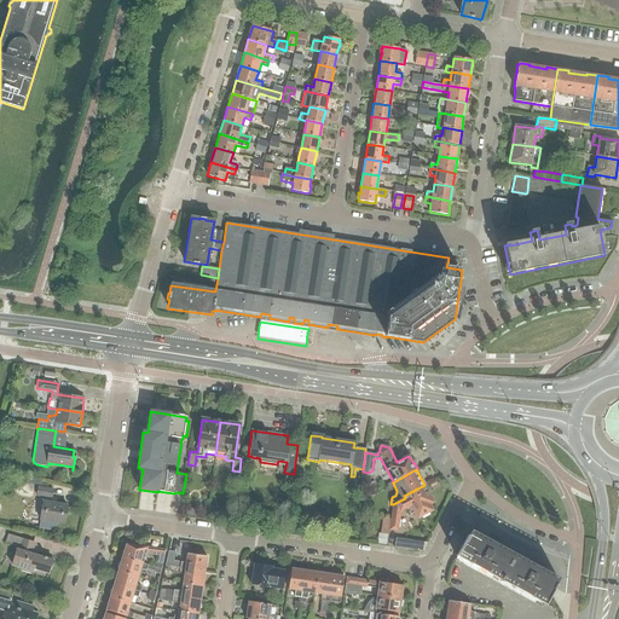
[(404,496),(405,498),(393,504),(392,520),(389,530),(398,531),(400,512),(406,508),(410,514),(414,513),(417,519),(421,516),(423,518),(428,515),(429,512),(433,510),(429,505),(434,503),(424,485),(404,496)]
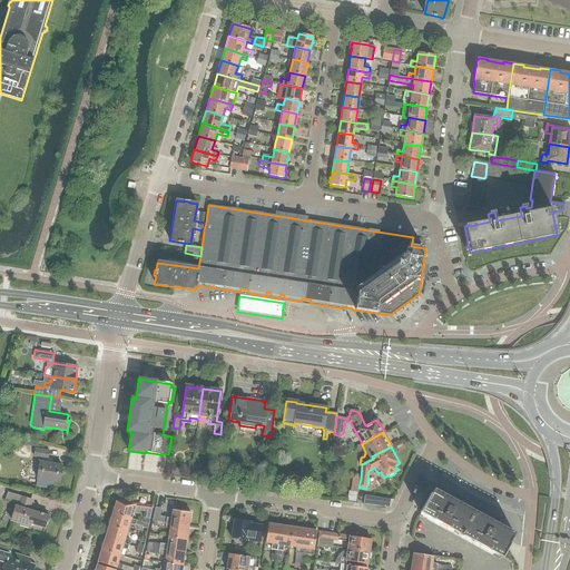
[(51,489),(52,481),(59,482),(61,465),(46,463),(46,459),(47,459),(48,451),(35,450),(33,457),(38,457),(38,462),(39,462),(36,487),(51,489)]
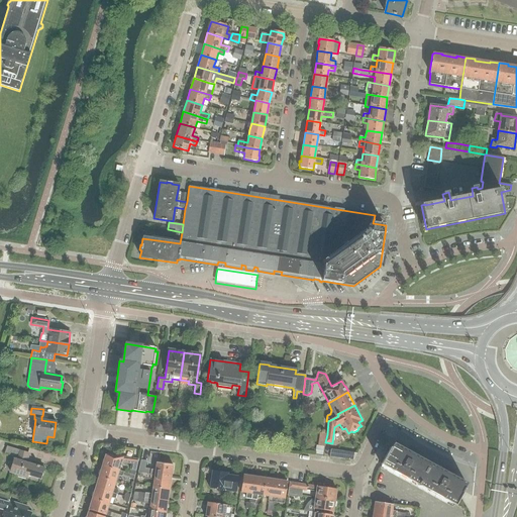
[(320,433),(318,445),(325,446),(325,442),(327,434),(320,433)]
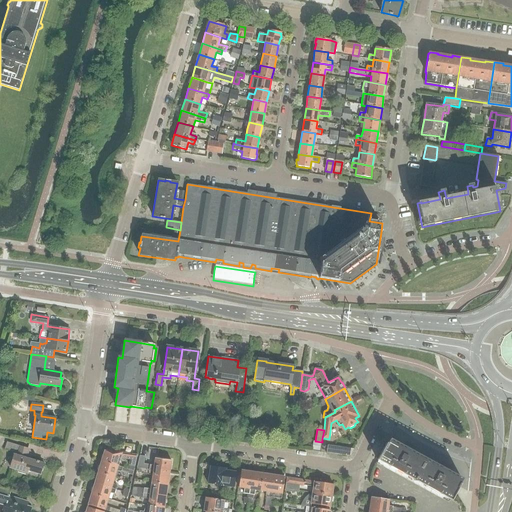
[(378,461),(377,463),(448,503),(450,500),(451,501),(451,500),(455,493),(458,487),(460,484),(459,483),(461,479),(449,473),(448,472),(448,471),(449,469),(441,465),(440,468),(415,454),(412,452),(413,450),(405,446),(404,448),(390,440),(388,444),(386,443),(377,460),(378,461)]
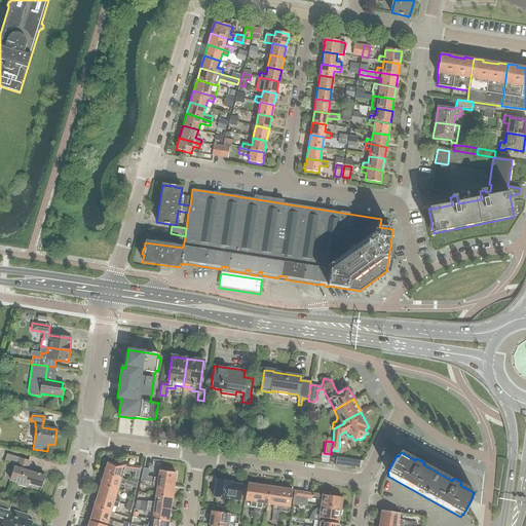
[(41,487),(44,477),(41,476),(41,475),(35,474),(25,471),(28,461),(6,454),(4,462),(14,465),(10,480),(16,482),(16,485),(27,488),(28,483),(41,487)]
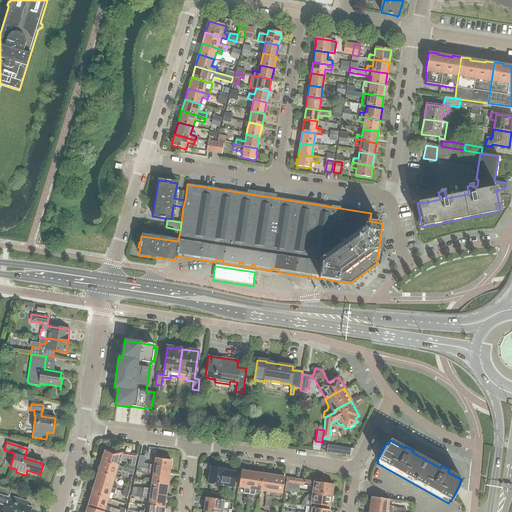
[(129,465),(130,466),(134,467),(137,455),(104,451),(103,455),(102,455),(100,460),(101,461),(117,467),(118,466),(119,459),(124,460),(124,459),(130,460),(129,465)]
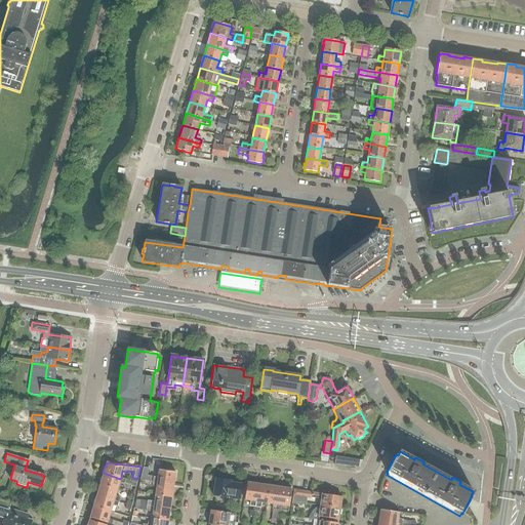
[(140,479),(151,480),(151,481),(173,484),(175,473),(159,471),(158,477),(148,475),(149,468),(143,468),(140,479)]
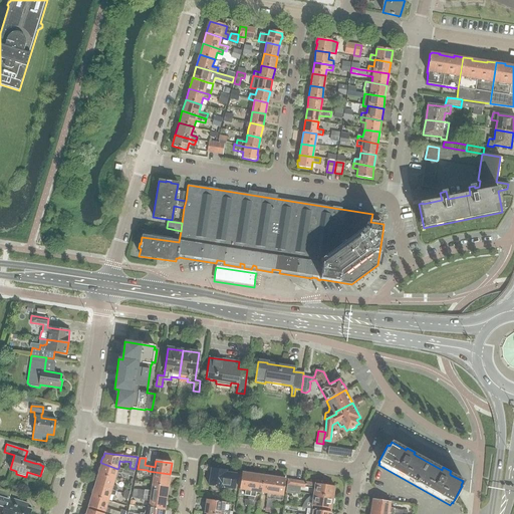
[(117,469),(101,463),(100,467),(98,468),(97,472),(98,473),(98,474),(114,479),(116,472),(121,473),(122,469),(118,468),(117,469)]
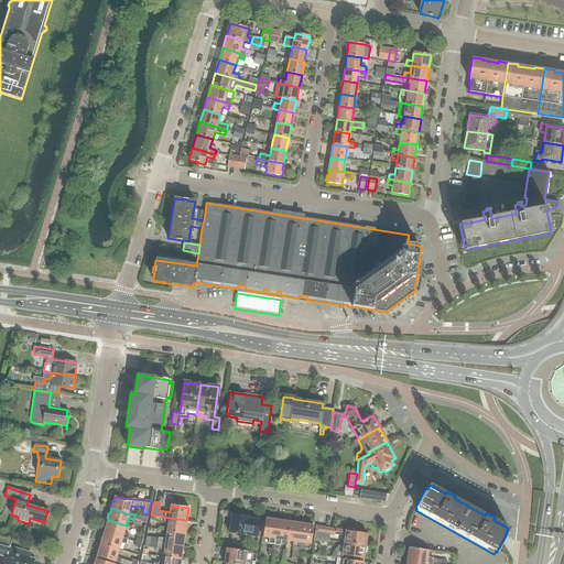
[(228,532),(257,537),(260,521),(247,519),(248,516),(231,513),(228,532)]
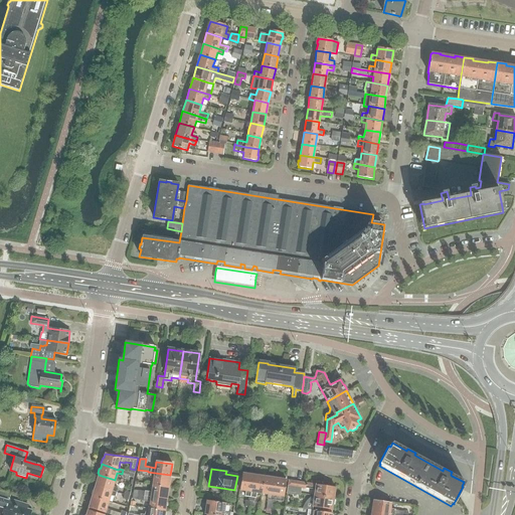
[(148,471),(138,470),(137,474),(142,475),(142,477),(147,477),(153,478),(152,485),(169,488),(170,475),(148,472),(148,471)]
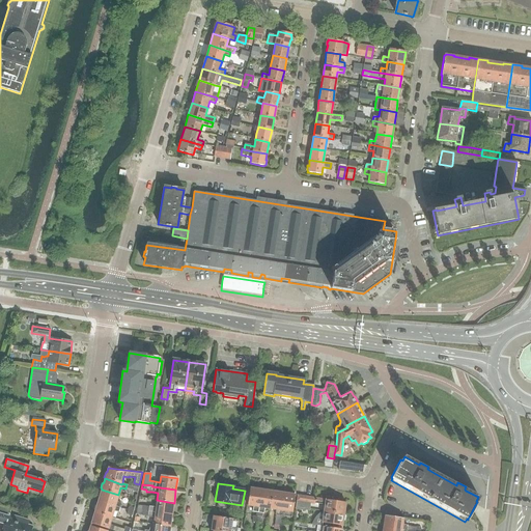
[(250,488),(247,505),(254,506),(253,511),(258,511),(261,490),(250,488)]
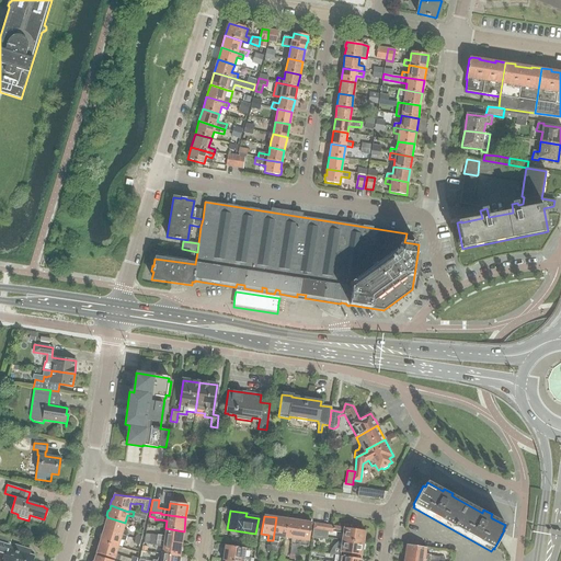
[(125,523),(107,517),(106,518),(105,518),(104,523),(105,524),(103,529),(126,536),(127,533),(123,529),(125,523)]
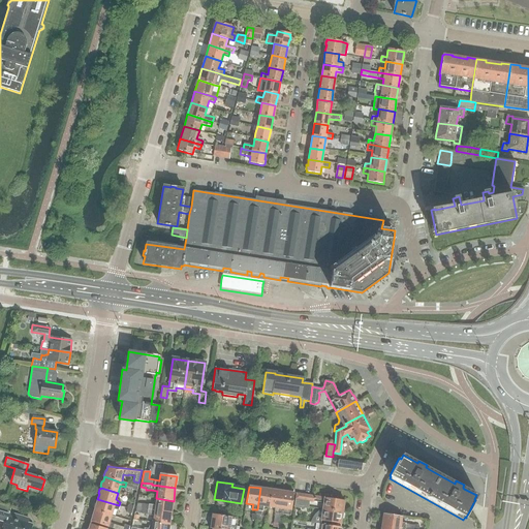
[(272,490),(260,488),(257,509),(256,515),(260,516),(261,510),(262,510),(263,505),(269,506),(272,490)]
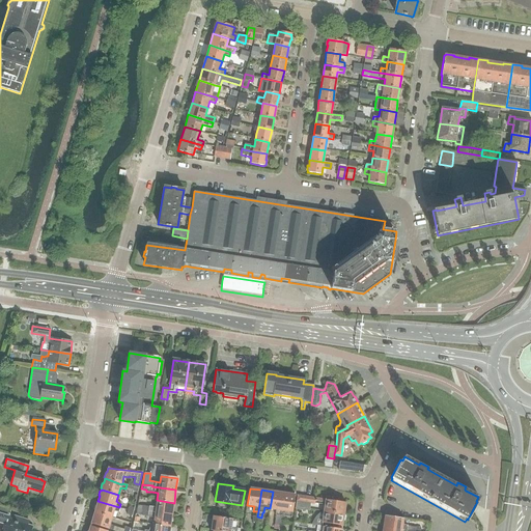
[(279,526),(281,515),(284,493),(273,492),(270,508),(276,509),(275,514),(276,514),(274,525),(279,526)]
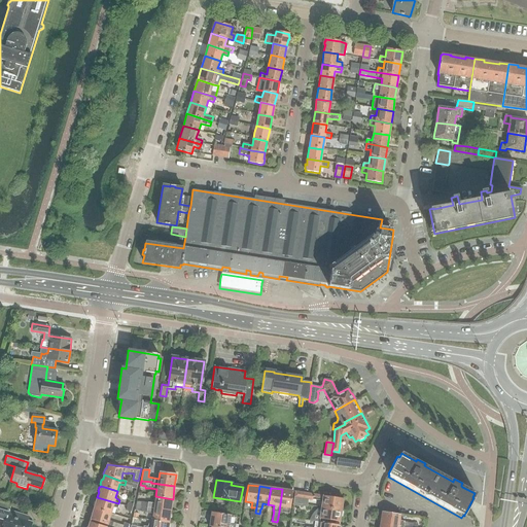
[(283,512),(289,513),(292,491),(282,489),(279,512),(277,522),(281,522),(283,512)]
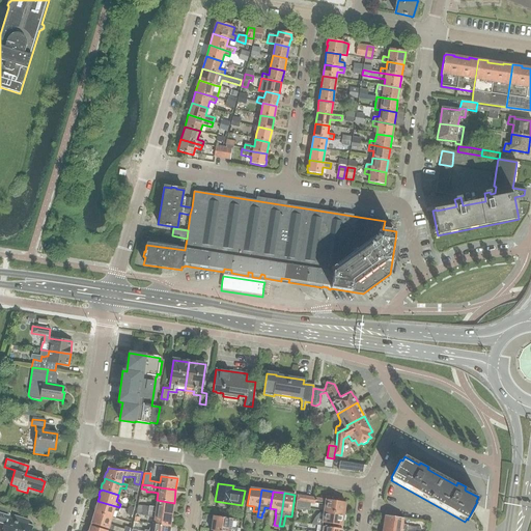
[(296,508),(303,509),(305,502),(305,496),(298,495),(296,508)]
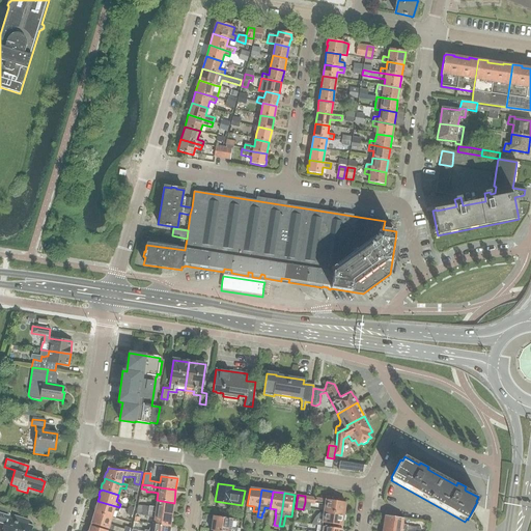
[(305,502),(304,509),(309,509),(310,503),(325,505),(324,511),(333,512),(333,511),(344,513),(345,503),(325,500),(325,499),(314,498),(305,496),(305,502)]
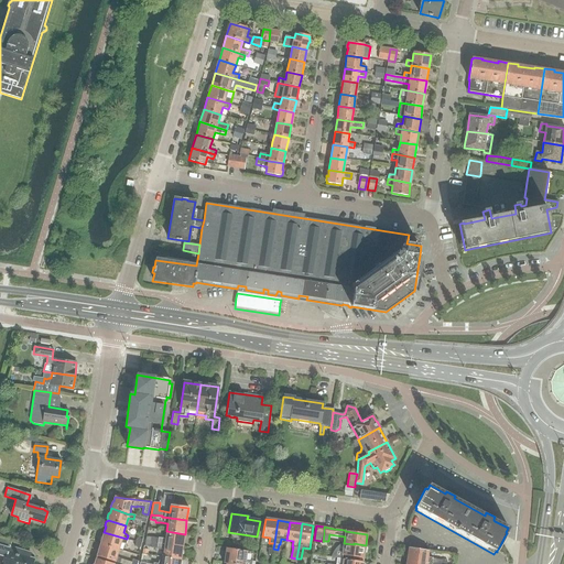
[(145,537),(145,542),(183,546),(185,534),(166,531),(165,539),(159,538),(159,539),(152,538),(145,537)]
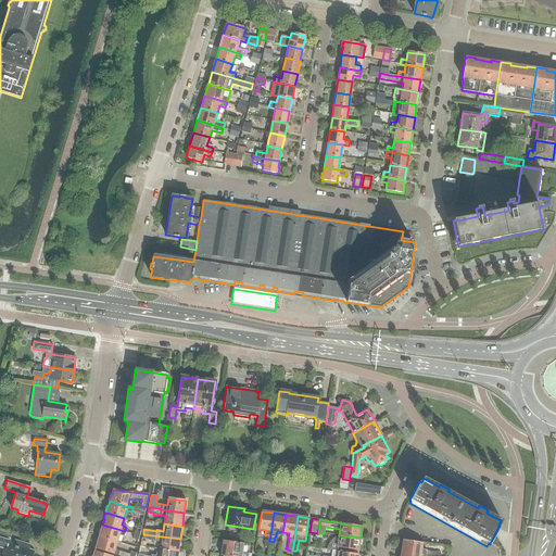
[(125,531),(102,525),(101,529),(100,530),(99,534),(99,535),(99,536),(116,542),(118,535),(124,535),(125,531)]
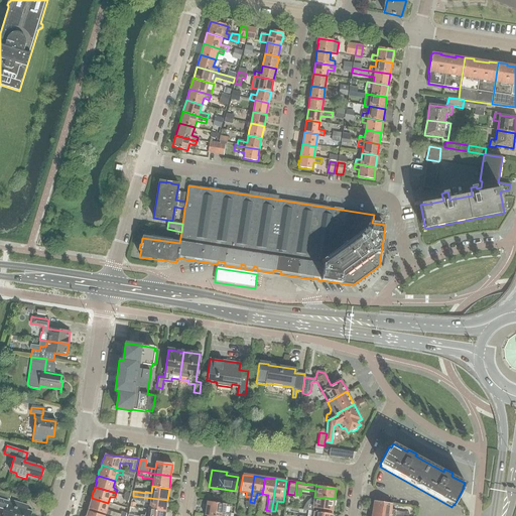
[(28,515),(30,511),(26,510),(27,506),(11,501),(11,502),(8,501),(10,495),(0,492),(0,508),(5,510),(3,515),(28,515)]
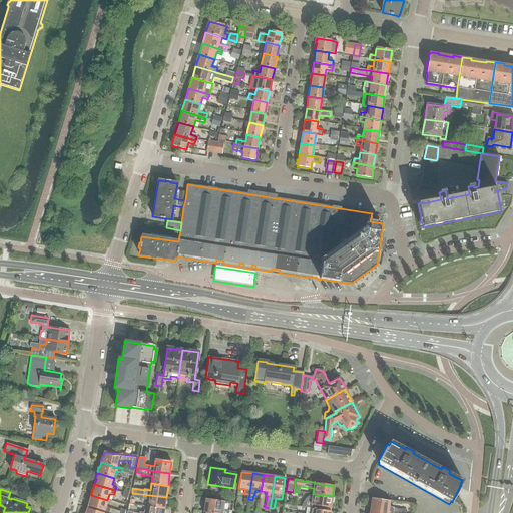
[(164,509),(166,497),(132,493),(131,497),(136,498),(149,500),(148,506),(148,507),(164,509)]
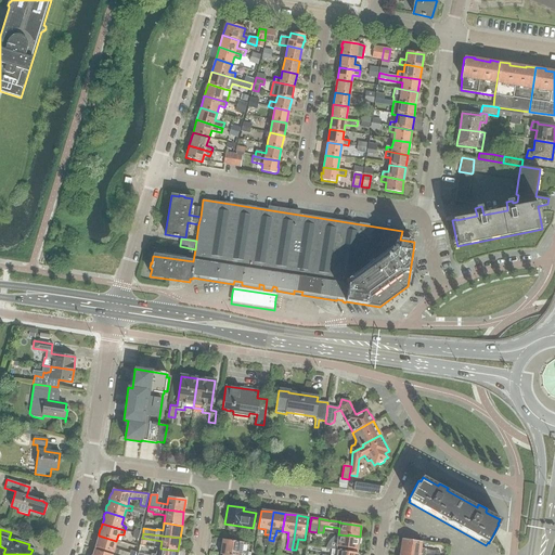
[(327,545),(326,547),(332,549),(339,550),(357,553),(358,545),(360,544),(361,539),(360,538),(360,537),(348,534),(348,536),(338,534),(337,534),(336,536),(333,538),(331,540),(328,543),(327,545)]
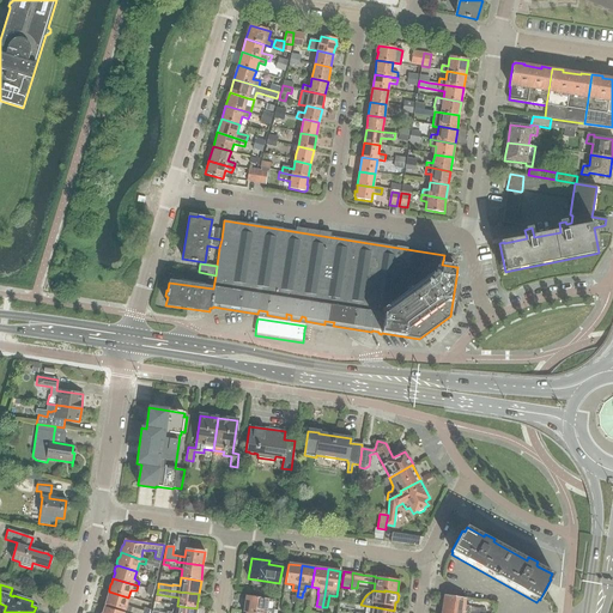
[(105,605),(129,612),(131,607),(127,604),(128,598),(109,592),(108,593),(105,598),(107,599),(105,605)]
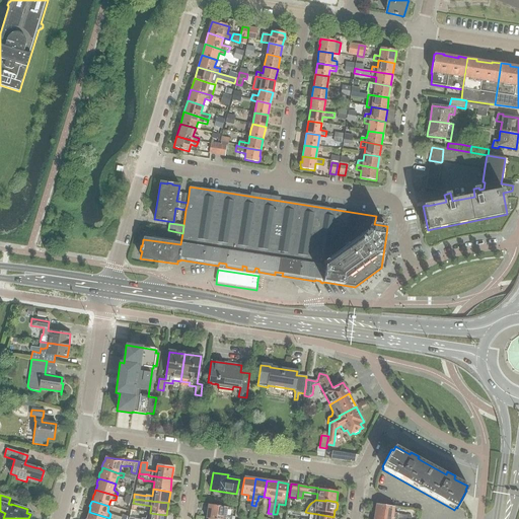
[(224,518),(226,508),(209,504),(206,518),(209,518),(211,518),(224,518)]
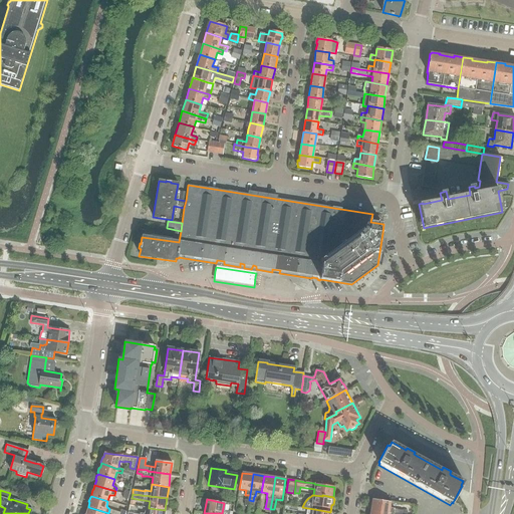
[(372,501),(371,506),(372,507),(371,511),(395,513),(402,513),(403,510),(394,509),(395,508),(390,508),(391,502),(373,499),(373,501),(372,501)]
